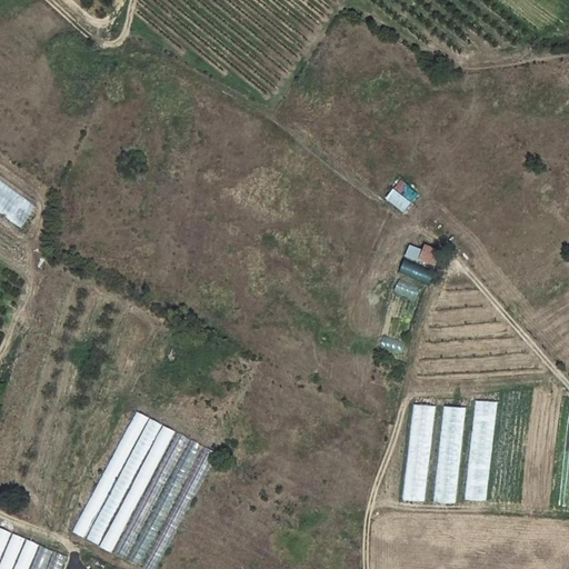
[(547,43),(541,39),(537,46),(545,51),(550,46),(547,43)]
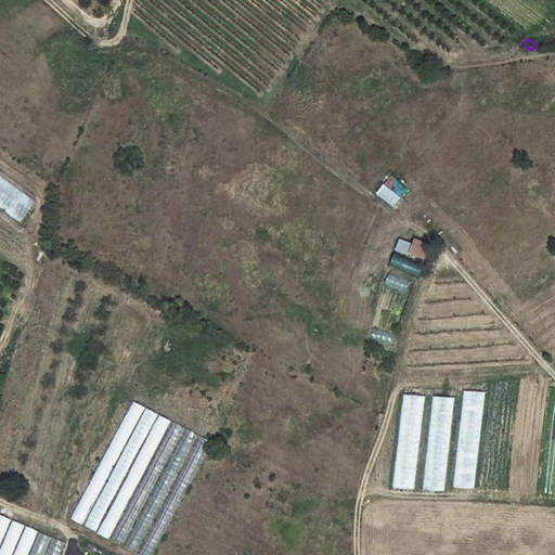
[(0,172),(0,206),(21,222),(37,201),(0,172)]
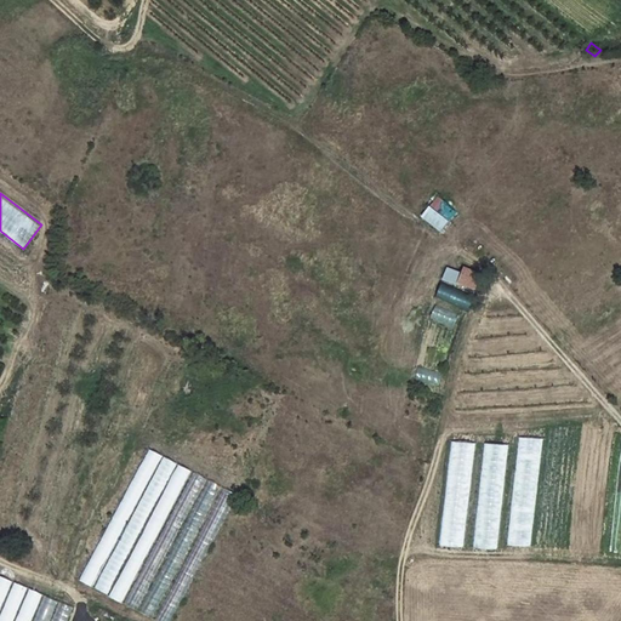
[(436,195),(431,205),(439,210),(444,201),(436,195)]
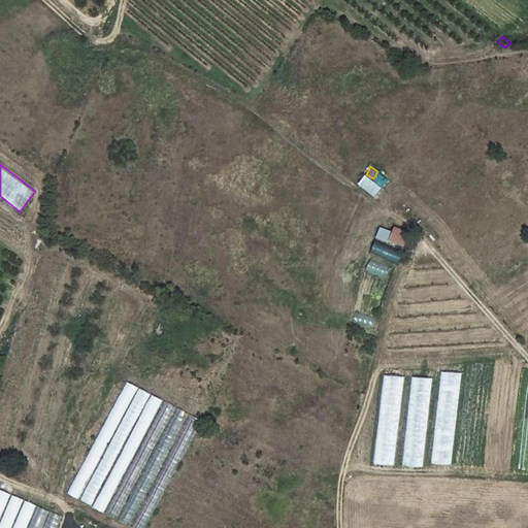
[(358,183),(374,197),(382,188),(365,174),(358,183)]
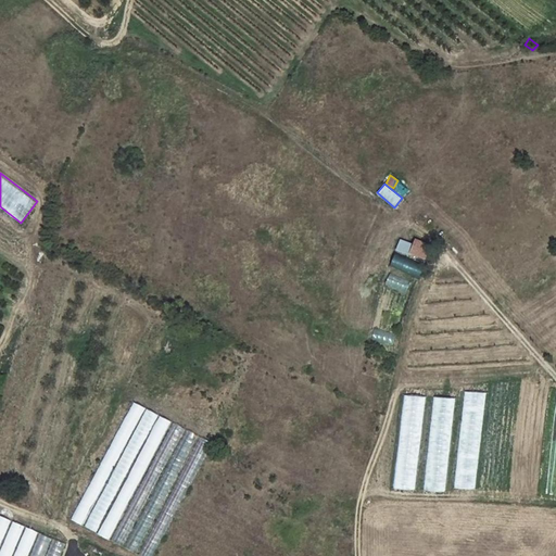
[(429,243),(417,238),(412,249),(424,255),(429,243)]
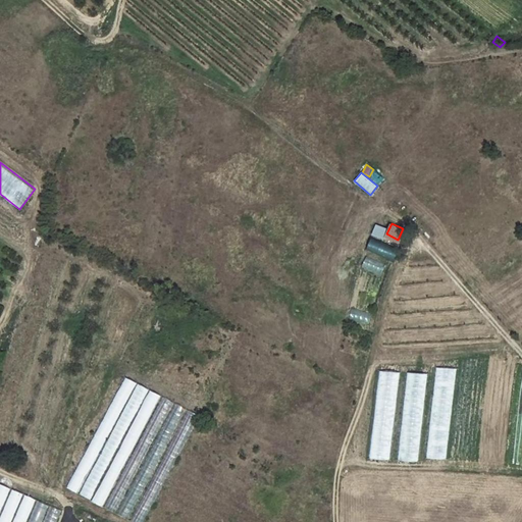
[(376,247),(374,252),(390,258),(393,253),(376,247)]
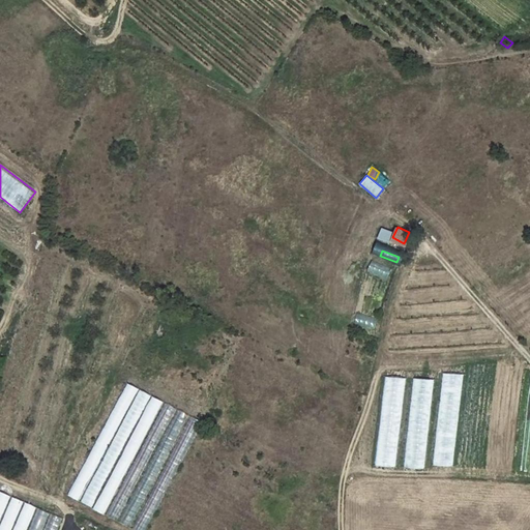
[(385,376),(375,464),(395,466),(405,379),(385,376)]
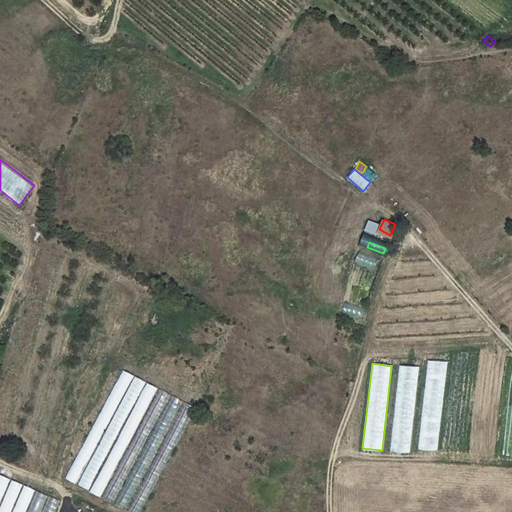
[(428,363),(419,447),(439,450),(448,365),(428,363)]
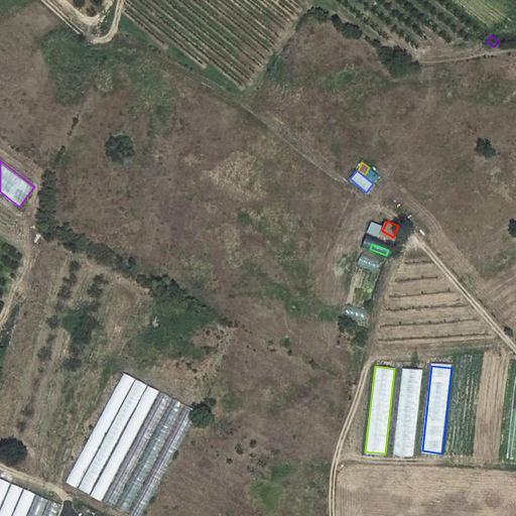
[(403,369),(394,455),(413,457),(423,371),(403,369)]
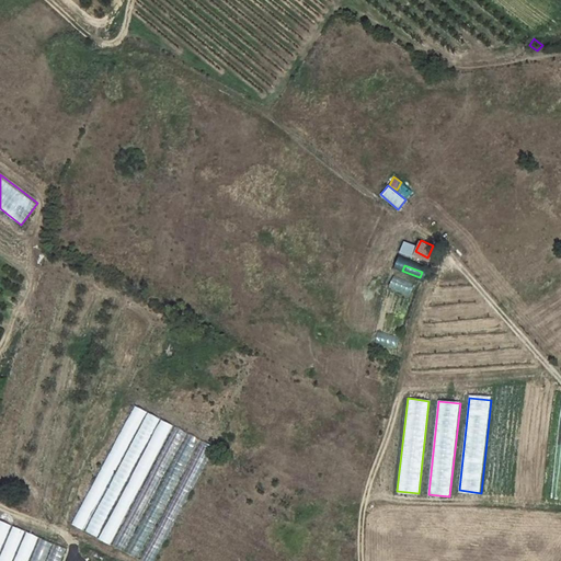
[(129,403),(75,527),(114,545),(169,423),(145,412),(146,411),(129,403)]
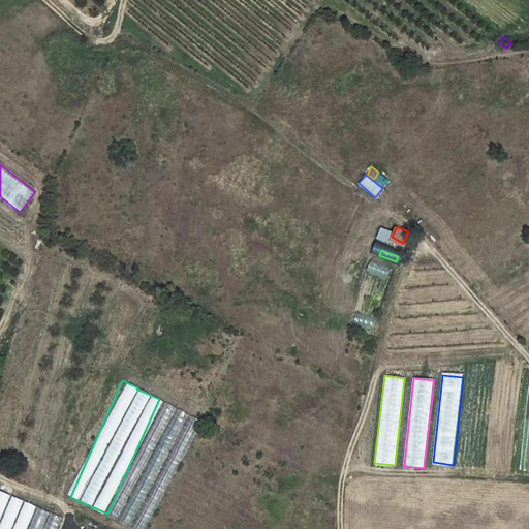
[(160,401),(109,516),(132,527),(184,412),(175,408),(175,407),(160,401)]
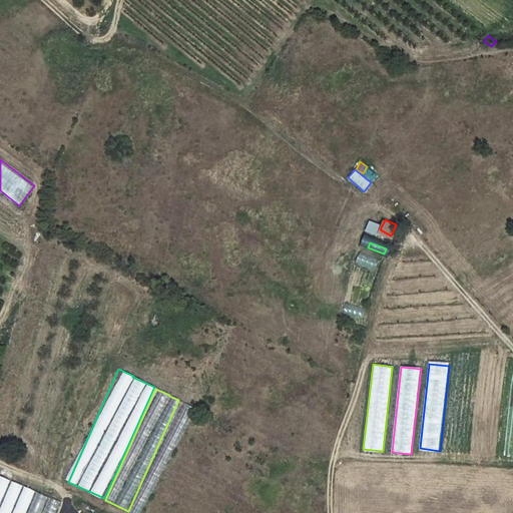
[(0,512),(52,512),(58,498),(0,476),(0,512)]
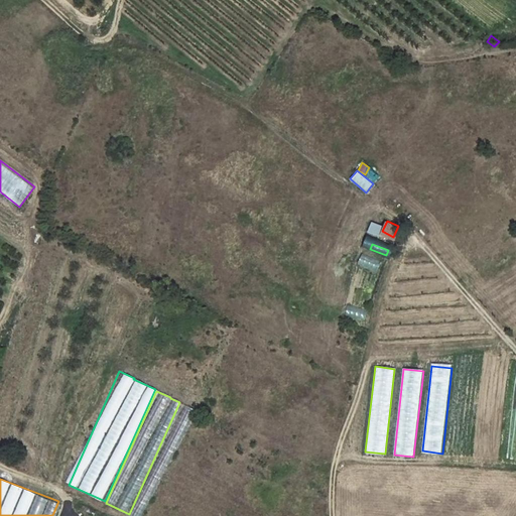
All buildings are outlined.
